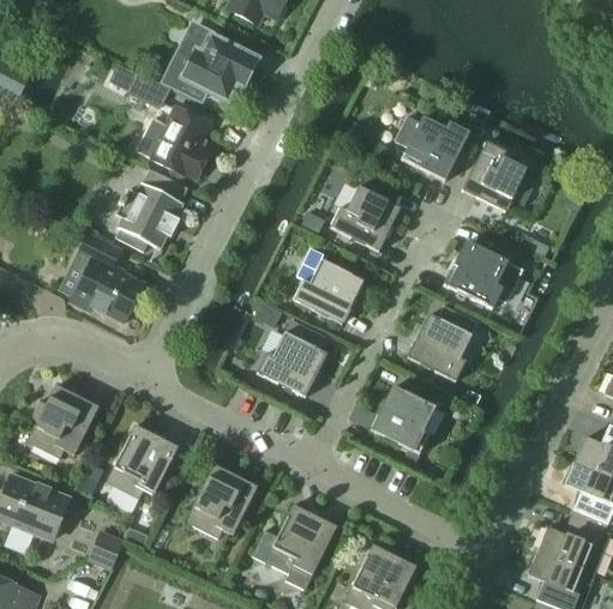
[(229,8),(259,23),(265,11),(280,18),(281,16),(286,13),(288,7),(287,2),(288,0),(234,0),(229,8)]
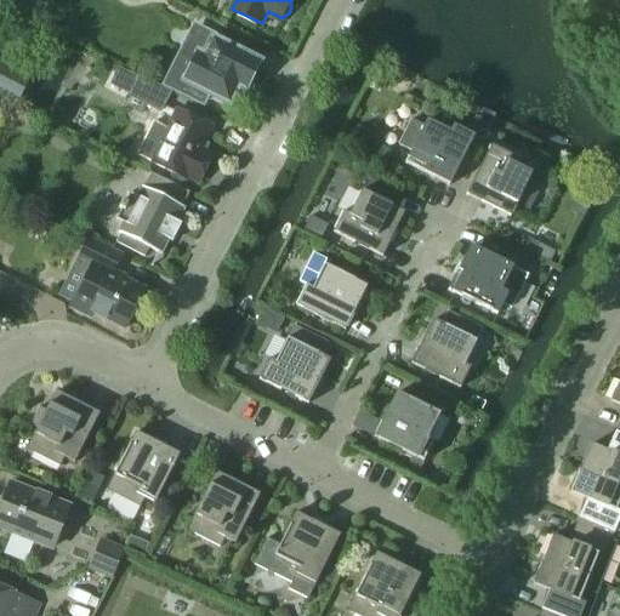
[(191,61),(177,86),(204,101),(210,90),(231,101),(240,83),(248,86),(250,81),(252,81),(261,67),(259,64),(262,58),(250,53),(250,52),(195,24),(180,55),(191,61)]
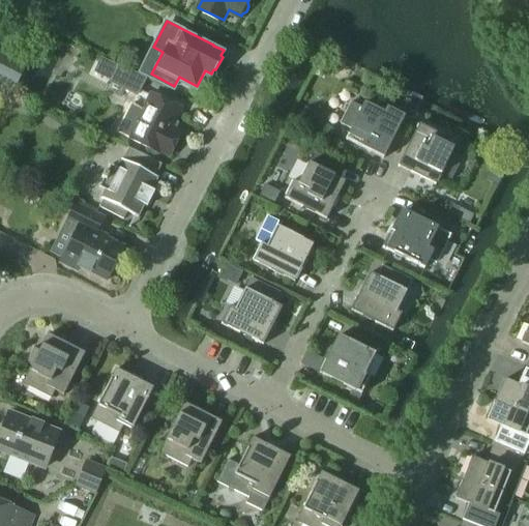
[(0,50),(0,75),(17,83),(26,63),(0,50)]
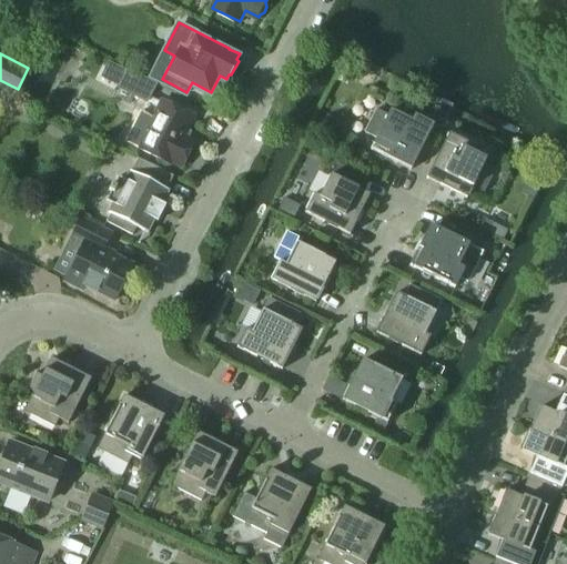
[(149,99),(158,81),(130,68),(121,84),(149,99)]
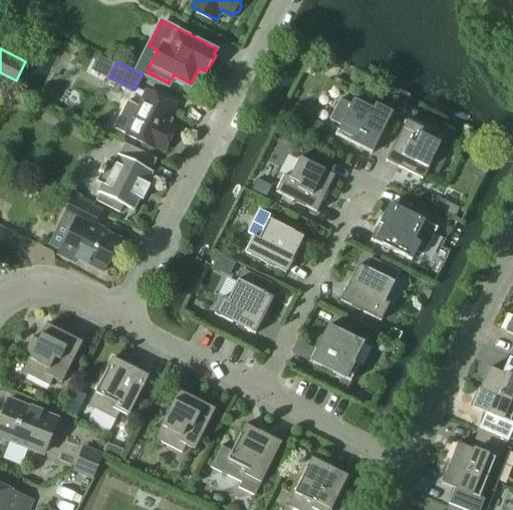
[(121,107),(113,124),(148,142),(156,146),(158,142),(166,147),(166,148),(167,148),(170,142),(178,126),(177,125),(176,126),(168,122),(178,102),(149,88),(136,114),(121,107)]
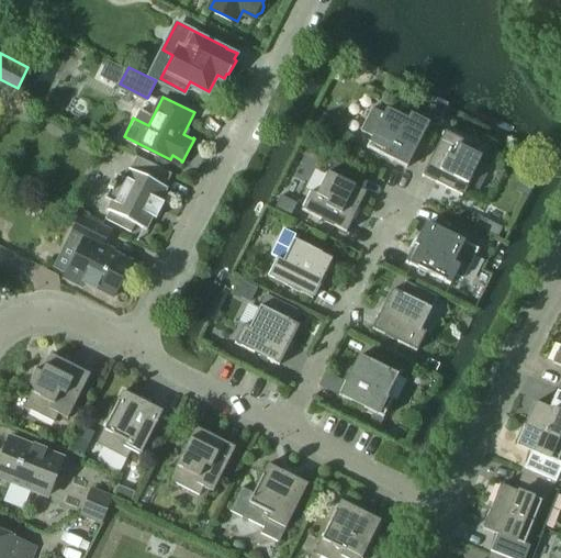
[(374,105),(362,129),(374,134),(368,145),(408,166),(430,122),(412,112),(410,118),(388,107),(385,111),(374,105)]
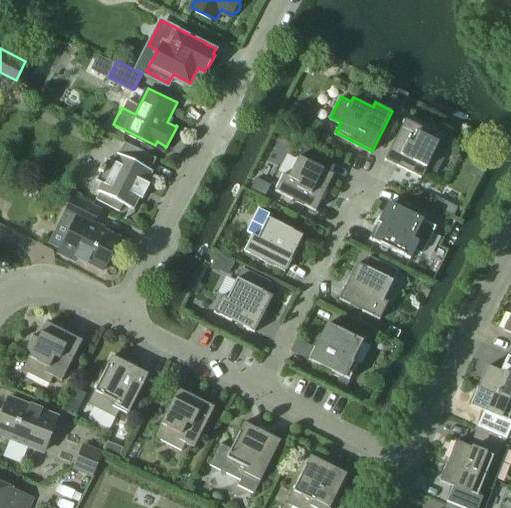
[(406,118),(386,158),(422,176),(427,165),(437,171),(448,150),(437,145),(439,141),(420,131),(422,126),(406,118)]
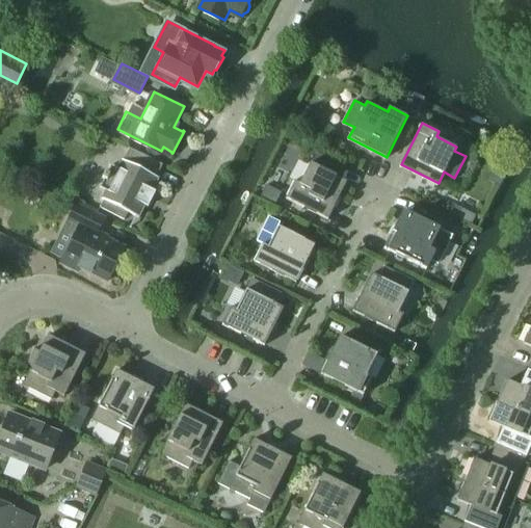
[(106,176),(102,185),(106,186),(102,195),(105,196),(102,205),(126,216),(130,209),(140,215),(147,203),(150,204),(157,189),(155,188),(161,176),(157,174),(163,161),(156,158),(134,147),(132,146),(131,147),(126,157),(123,156),(118,164),(113,162),(109,170),(107,169),(104,175),(106,176)]
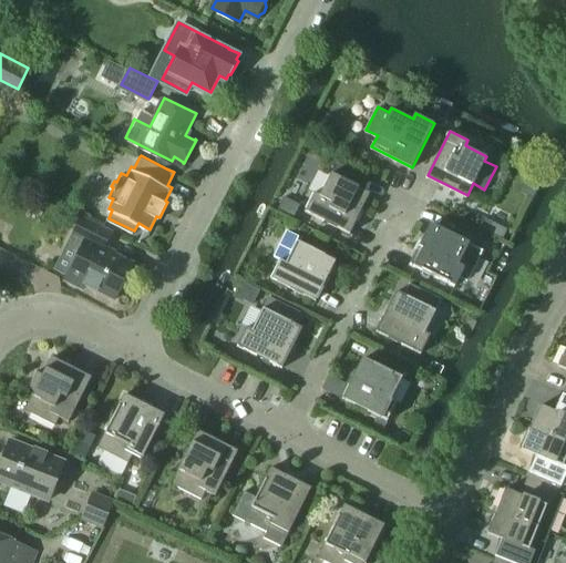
[(321,193),(316,191),(306,208),(350,232),(371,192),(363,187),(369,175),(338,160),(321,193)]
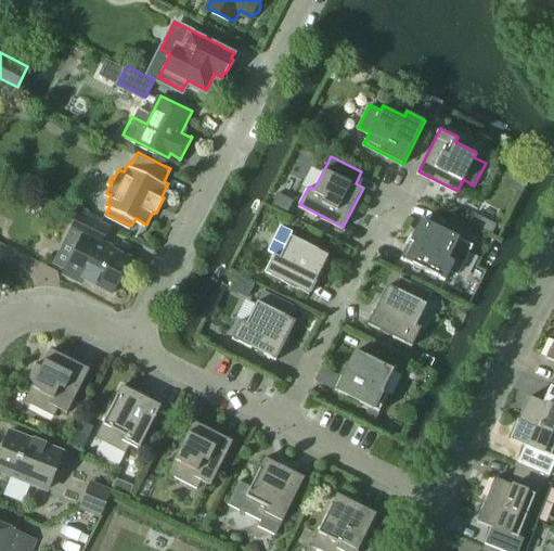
[(79,243),(65,271),(82,280),(85,276),(114,290),(119,279),(121,280),(128,268),(126,266),(131,255),(102,241),(111,226),(81,210),(67,238),(79,243)]
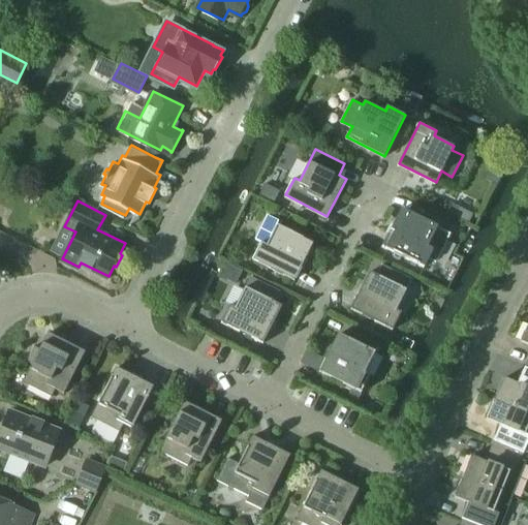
[(437,260),(452,233),(402,207),(383,244),(425,266),(429,256),(437,260)]
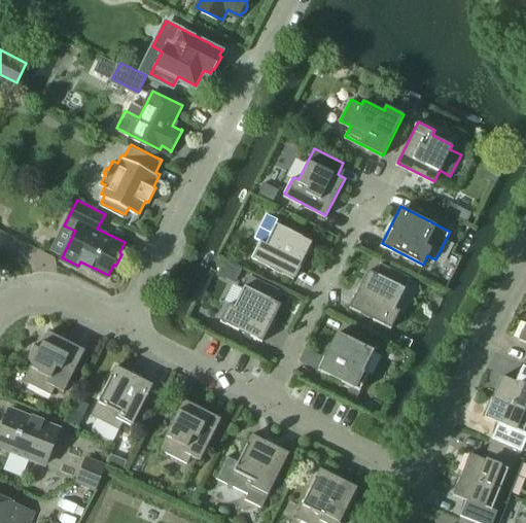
[(255,237),(261,239),(253,256),(294,277),(313,240),(277,221),(279,218),(268,212),(255,237)]
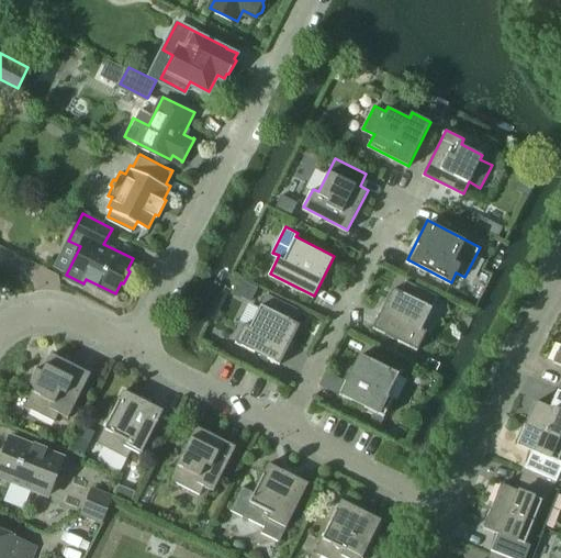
[(407,278),(401,290),(393,287),(373,326),(417,348),(427,331),(422,327),(438,294),(407,278)]
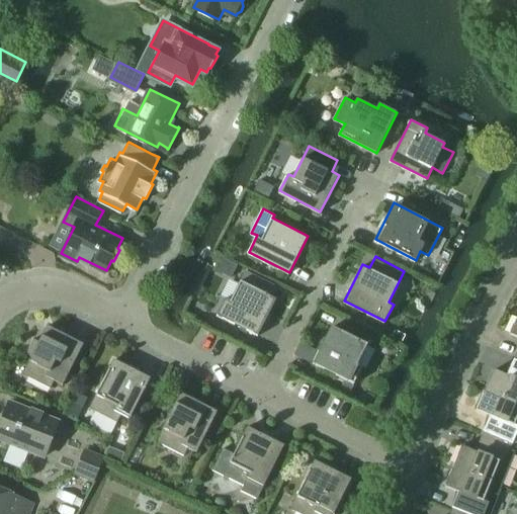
[(231,298),(227,296),(218,313),(258,334),(276,297),(269,293),(274,282),(247,268),(231,298)]
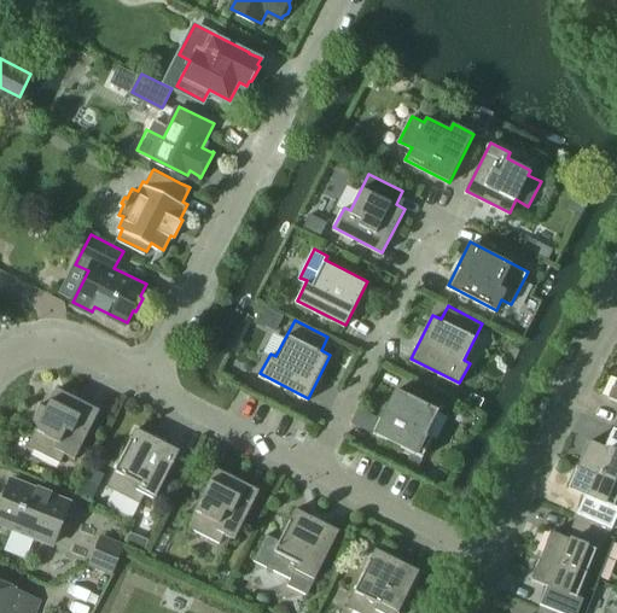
[(406,460),(418,466),(432,436),(426,432),(446,396),(411,379),(405,392),(396,387),(373,431),(411,450),(406,460)]
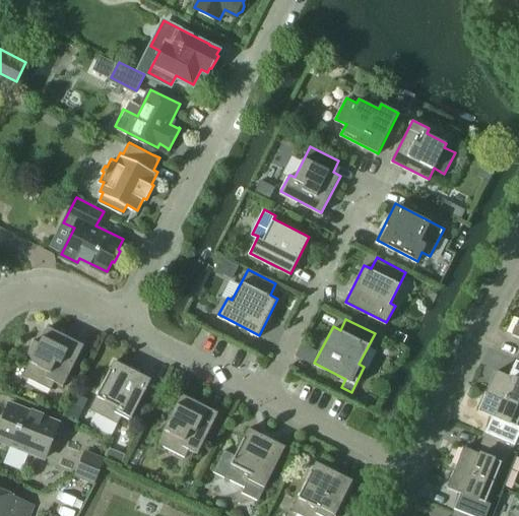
[(33,355),(23,373),(29,376),(29,375),(52,387),(55,379),(64,384),(84,343),(48,324),(41,339),(35,336),(28,352),(33,355)]
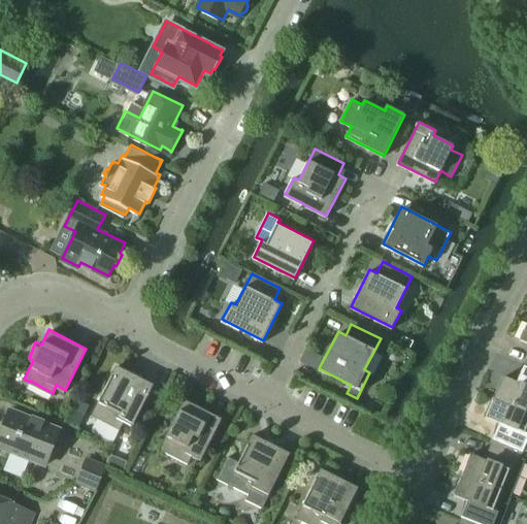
[(403,334),(399,341),(409,347),(413,339),(403,334)]
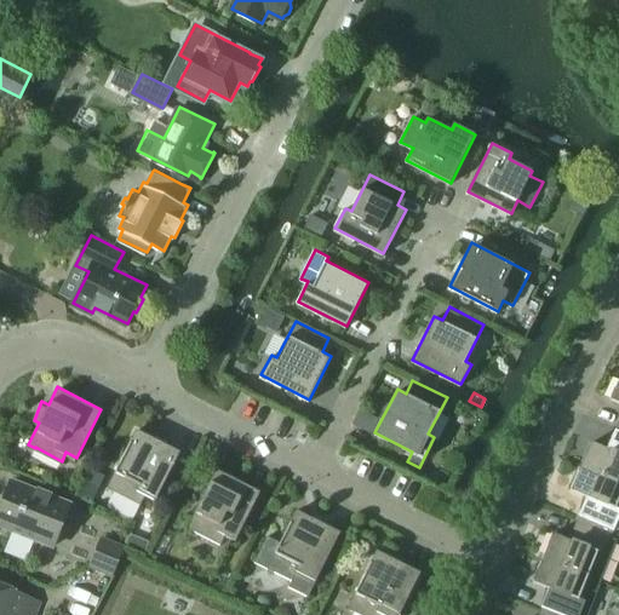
[(580,464),(618,481),(618,426),(617,426),(609,448),(591,441),(580,464)]
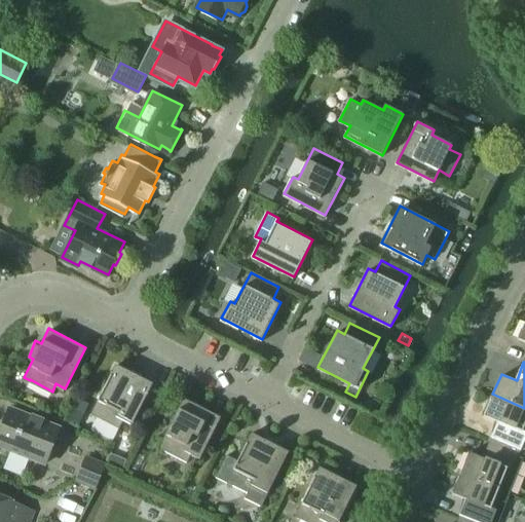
[(133,422),(153,381),(116,363),(91,411),(119,425),(123,418),(133,422)]
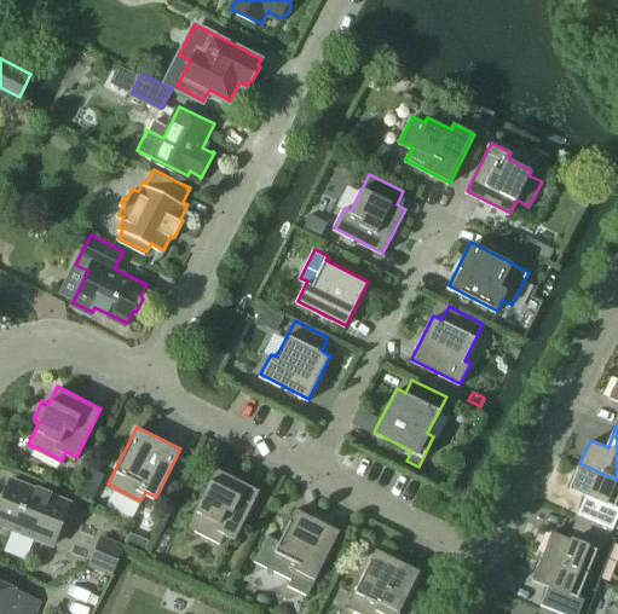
[(577,516),(612,531),(616,522),(617,522),(617,480),(579,463),(570,487),(588,496),(577,516)]
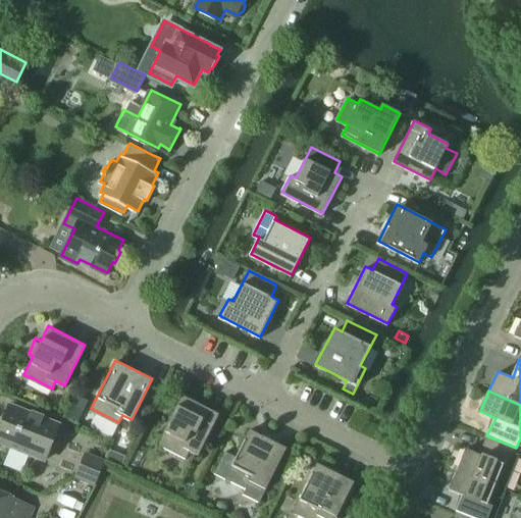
[(199,454),(219,412),(183,394),(158,443),(186,456),(190,449),(199,454)]
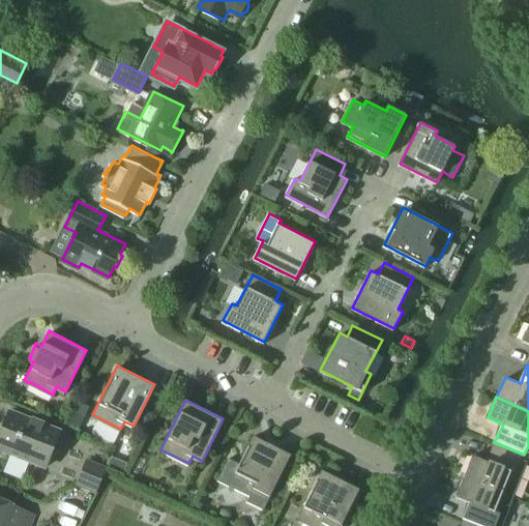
[(0,445),(46,464),(60,429),(45,422),(46,420),(33,415),(32,418),(10,409),(0,435),(0,445)]
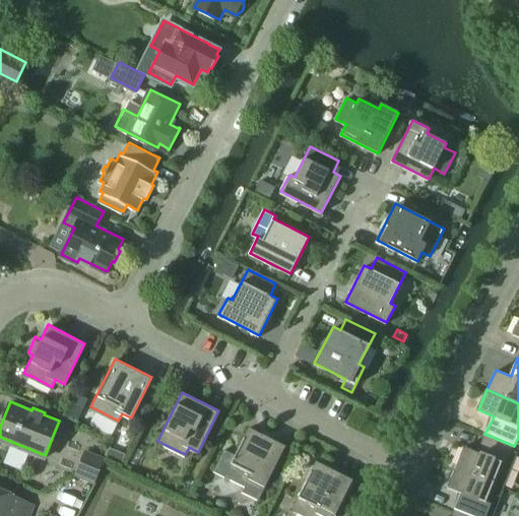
[(224,447),(213,469),(224,474),(230,477),(231,477),(245,485),(242,492),(258,500),(264,486),(285,445),(249,426),(235,453),(224,447)]
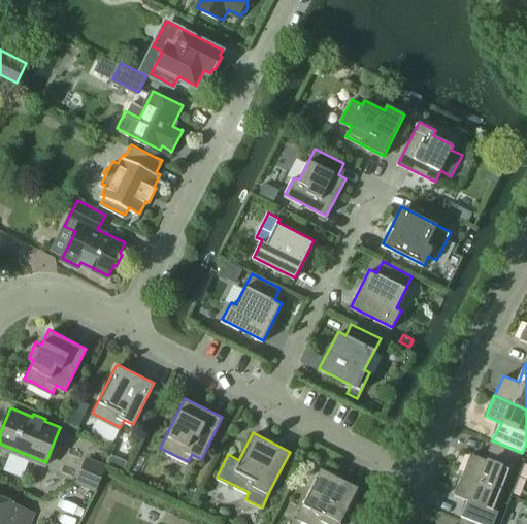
[(462,473),(512,493),(524,461),(519,460),(522,453),(492,440),(486,459),(470,453),(462,473)]
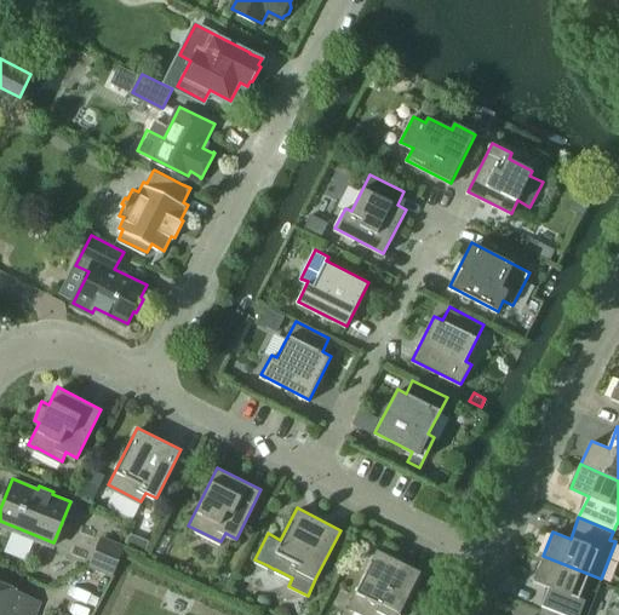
[(102,535),(91,562),(113,572),(124,545),(102,535)]
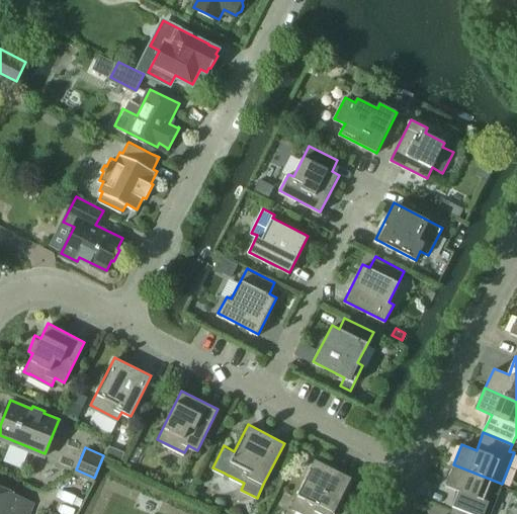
[(323,513),(332,513),(351,477),(315,458),(289,507),(295,509),(305,513),(321,513),(322,513),(323,513)]
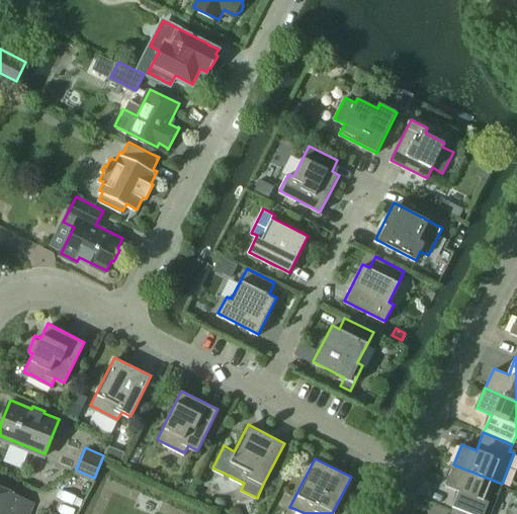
[(489,513),(502,484),(453,464),(445,485),(460,491),(451,508),(466,513),(483,513),(484,512),(486,513),(489,513)]
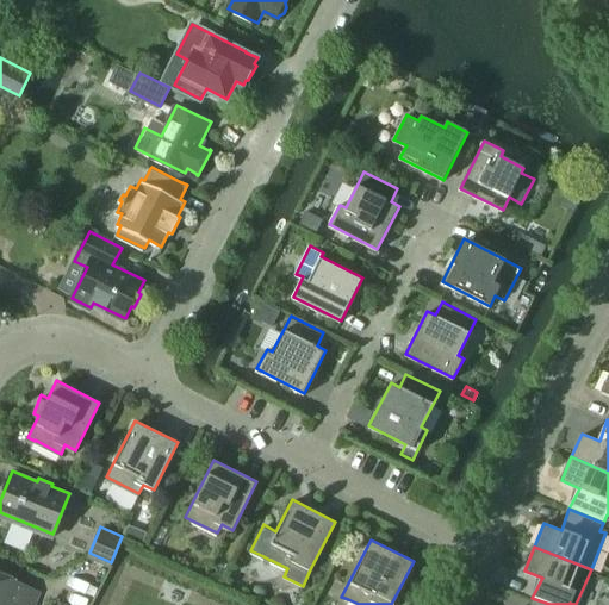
[(327,552),(319,565),(327,568),(334,555),(327,552)]
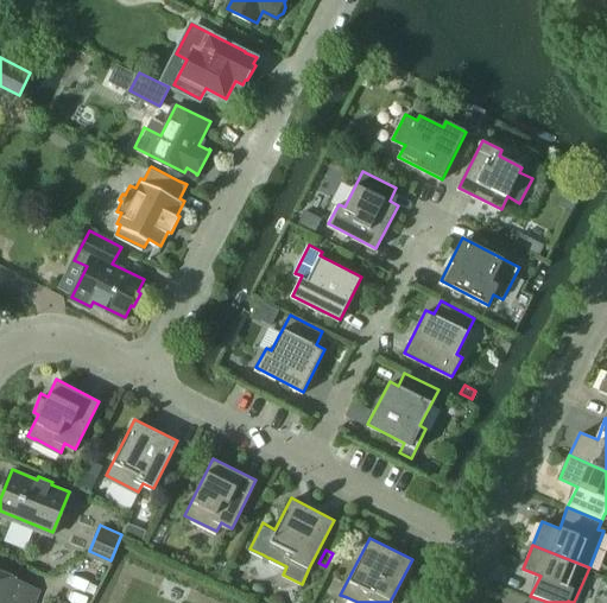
[(0,570),(0,602),(33,602),(40,586),(0,570)]
